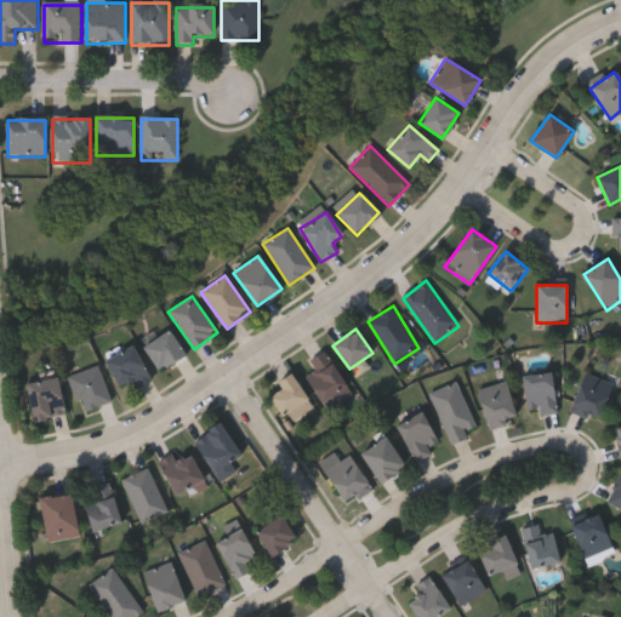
[(143,348),(169,330),(186,355),(159,372),(143,348)]
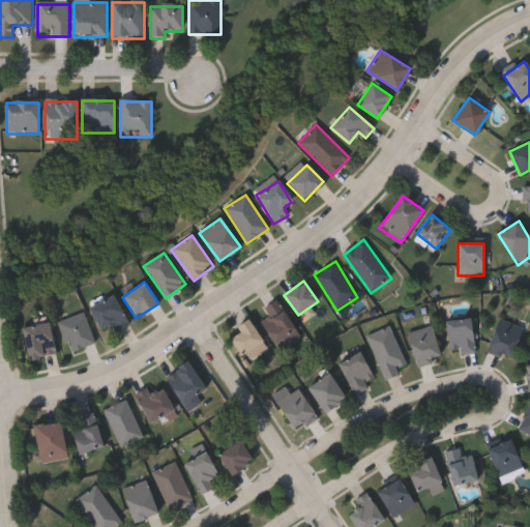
[(100,329),(89,309),(114,295),(129,324),(118,331),(114,322),(100,329)]
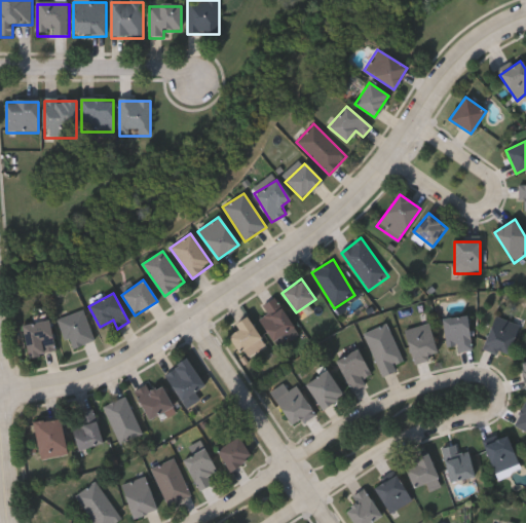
[(295,327),(274,342),(258,320),(267,312),(262,306),(273,298),(295,327)]
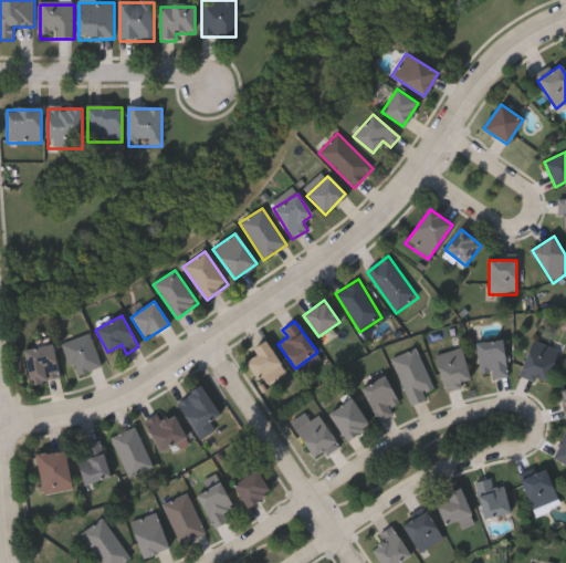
[(102,367),(75,377),(62,344),(88,334),(102,367)]
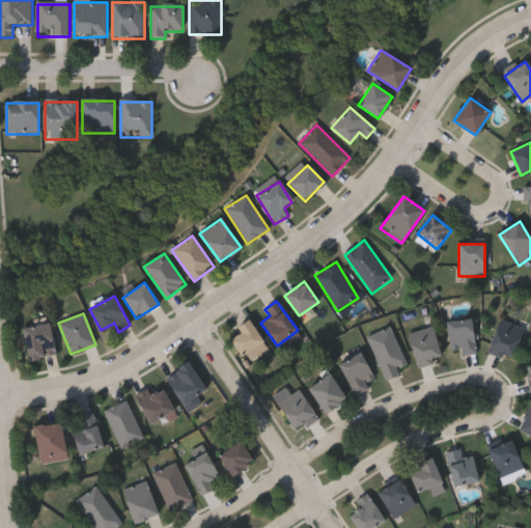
[(460,356),(460,352),(451,353),(447,322),(472,318),(476,354),(460,356)]
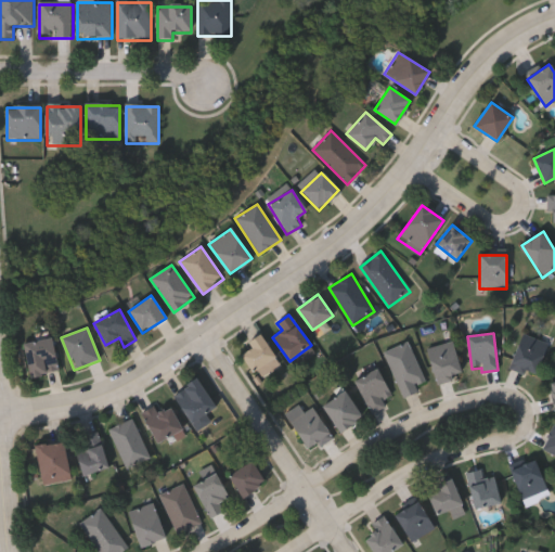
[(252,348),(247,343),(260,334),(275,357),(253,372),(241,355),(252,348)]
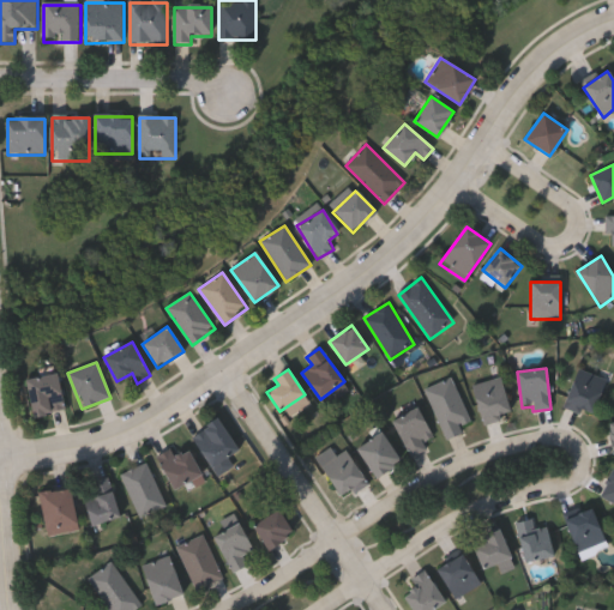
[(605,379),(594,416),(565,408),(576,369),(605,379)]
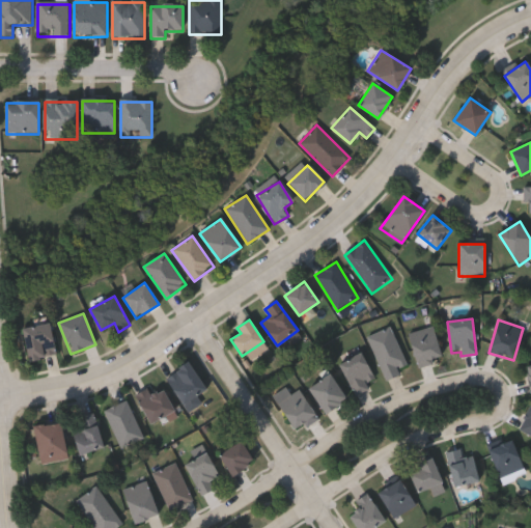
[(20,330),(48,323),(56,355),(29,362),(20,330)]
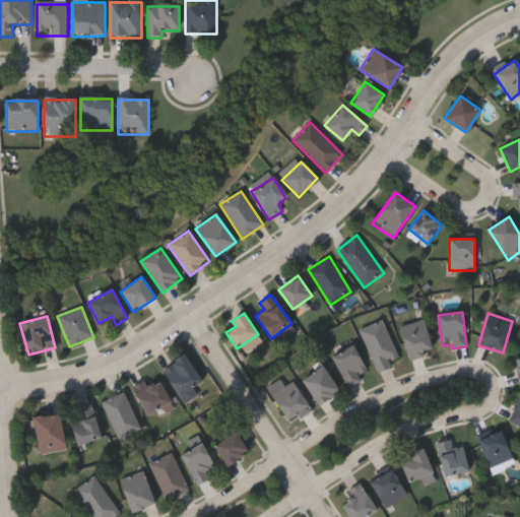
[(399,361),(376,371),(360,329),(383,320),(399,361)]
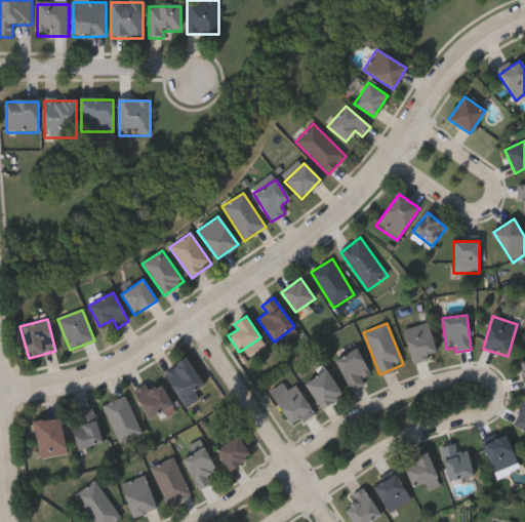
[(413,362),(403,330),(428,323),(437,355),(413,362)]
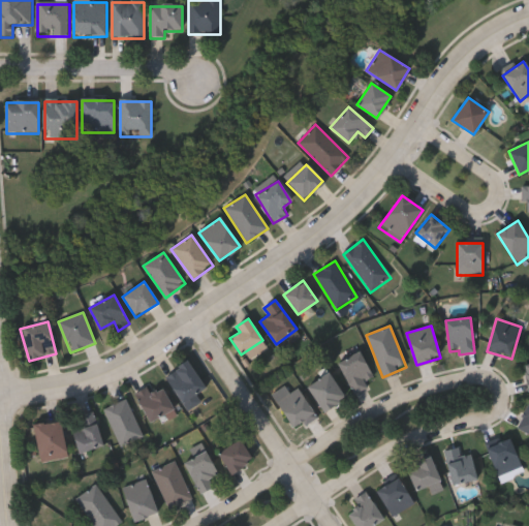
[(365,381),(368,387),(354,395),(337,363),(360,350),(373,377),(365,381)]
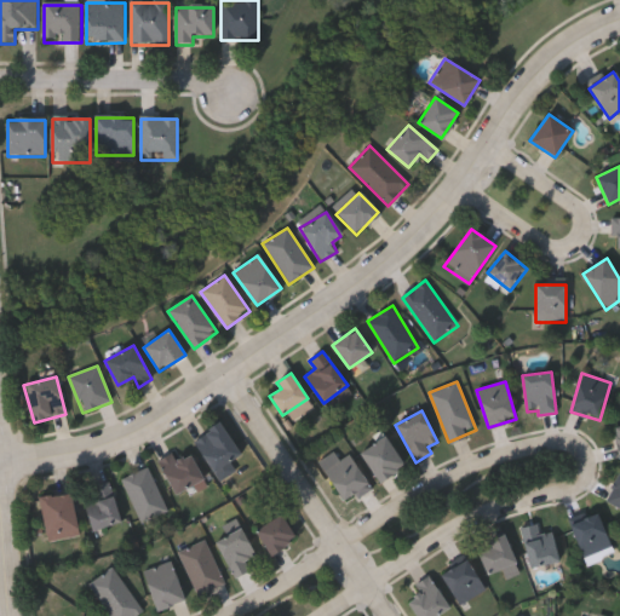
[(236,470),(220,481),(194,441),(220,422),(241,455),(230,462),(236,470)]
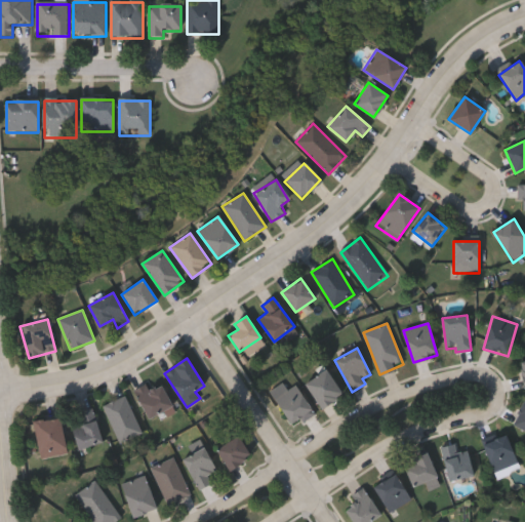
[(305,380),(327,369),(341,397),(319,408),(305,380)]
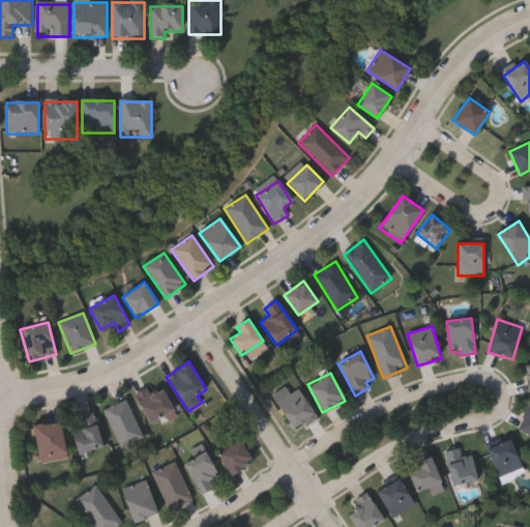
[(295,431),(272,396),(286,387),(290,393),(298,388),(317,417),(295,431)]
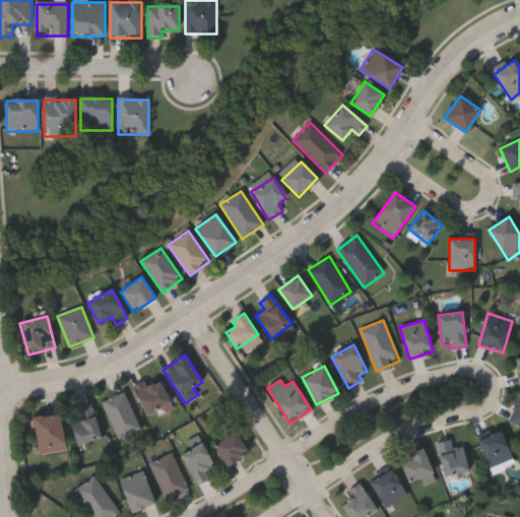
[(171,405),(145,414),(134,385),(145,381),(147,386),(161,381),(171,405)]
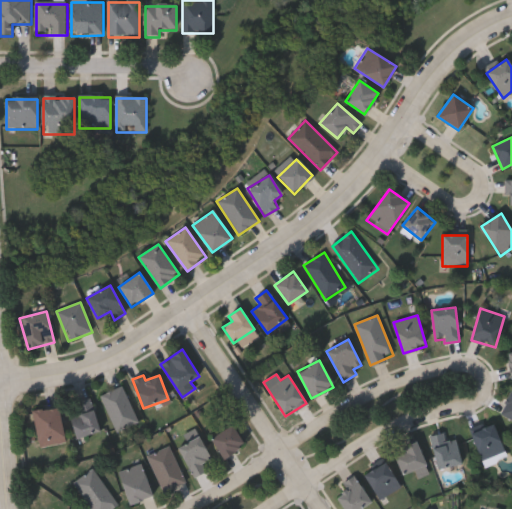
[(139,422),(117,432),(101,396),(123,386),(139,422)]
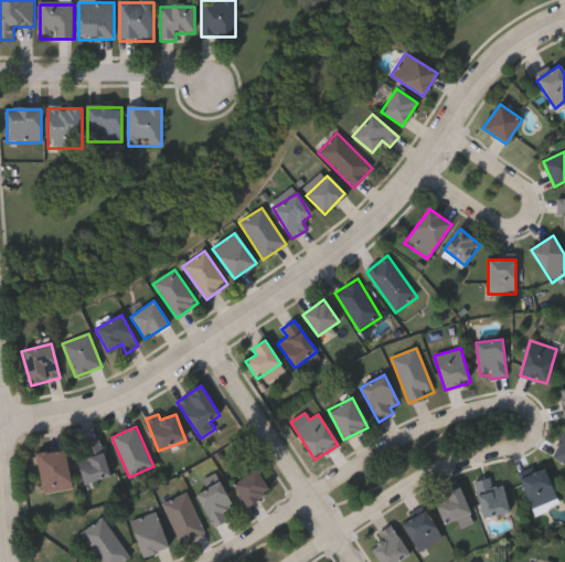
[(564,434),(564,463),(551,456),(563,433),(564,434)]
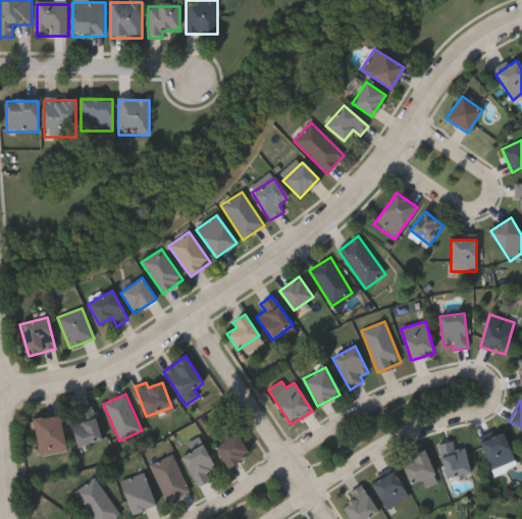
[(81,419),(77,410),(93,406),(103,440),(77,448),(70,422),(81,419)]
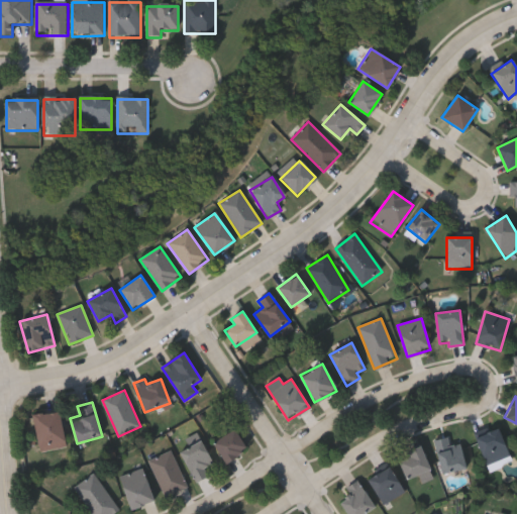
[(65,448),(37,450),(34,415),(61,412),(65,448)]
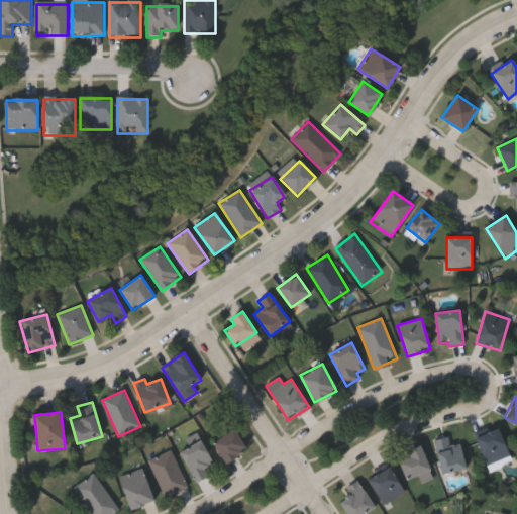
[(476,438),(498,428),(510,456),(488,467),(476,438)]
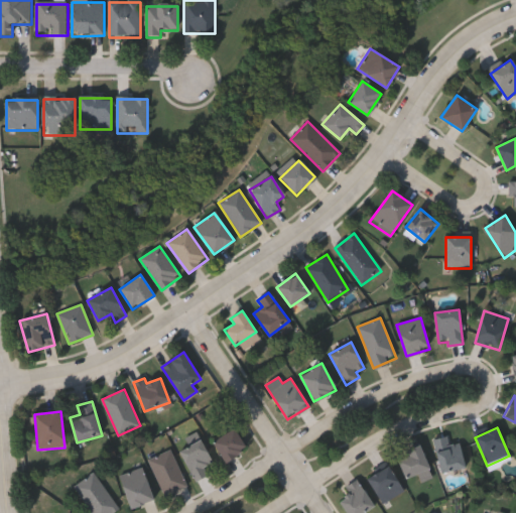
[(246,449),(225,463),(212,442),(234,428),(246,449)]
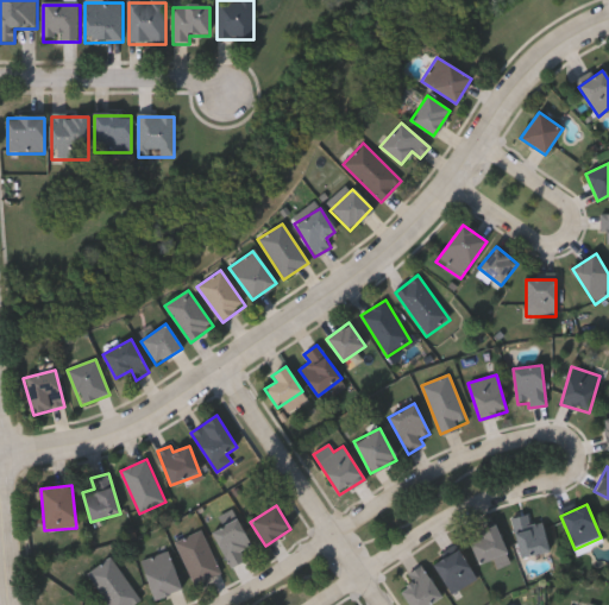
[(518,556),(514,517),(529,516),(531,522),(545,521),(548,554),(518,556)]
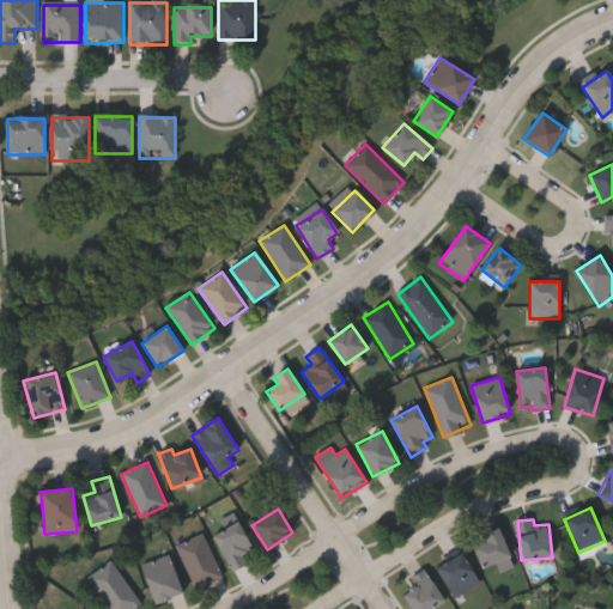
[(248,566),(230,573),(214,534),(241,523),(252,550),(243,554),(248,566)]
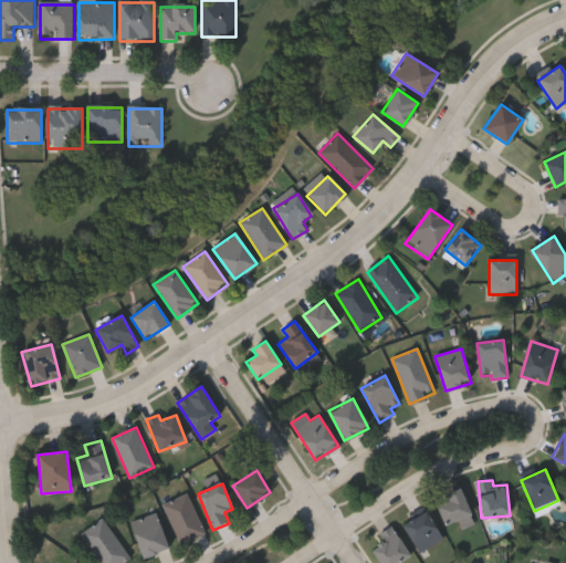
[(448,501),(444,494),(460,488),(471,514),(444,525),(437,506),(448,501)]
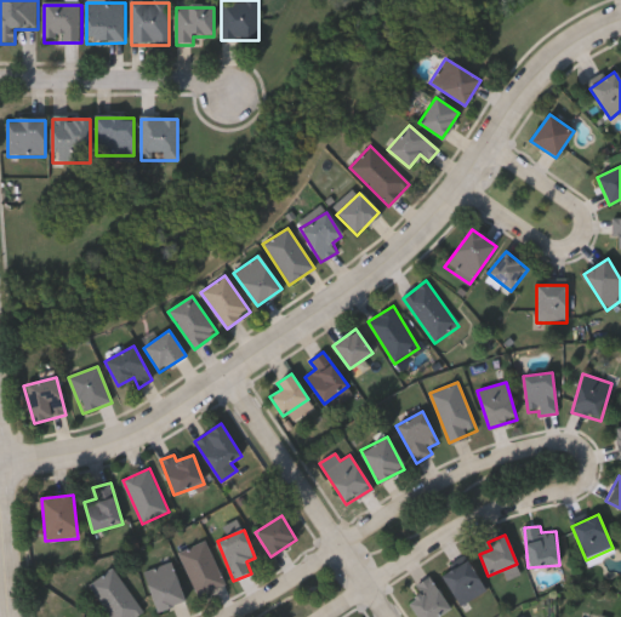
[(180,553),(206,542),(226,587),(198,599),(180,553)]
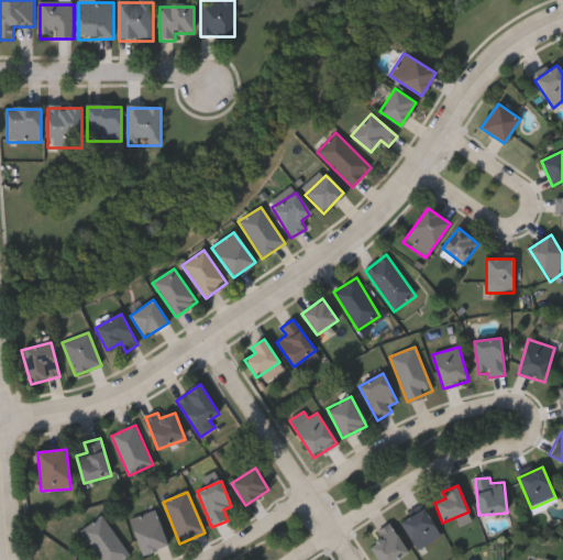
[(440,539),(416,550),(401,522),(426,509),(440,539)]
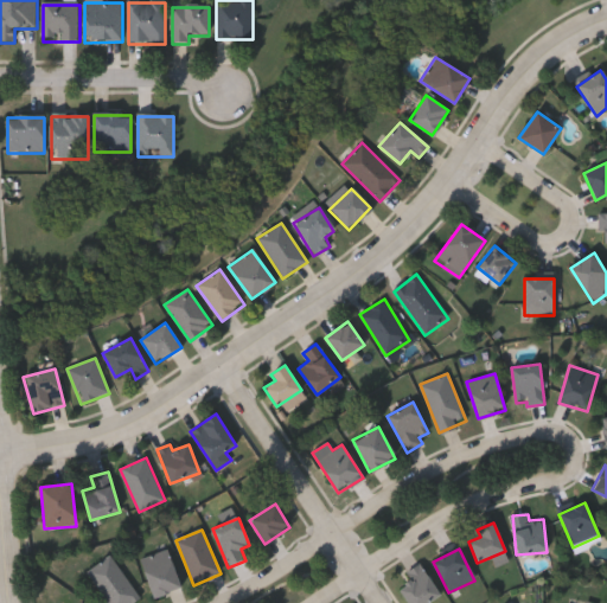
[(180,589),(153,598),(140,560),(167,550),(180,589)]
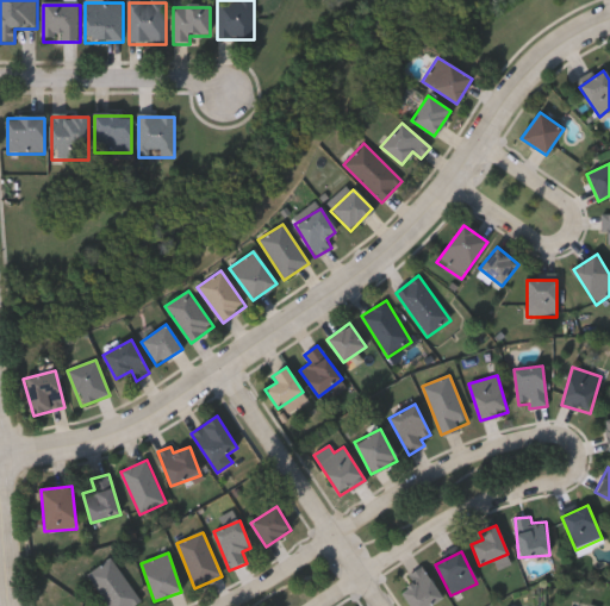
[(107,605),(87,575),(111,558),(142,604),(139,605),(107,605)]
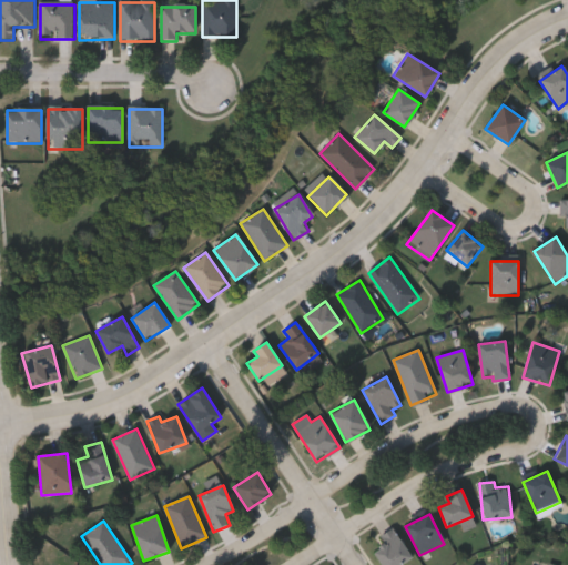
[(386,542),(382,536),(392,530),(412,555),(399,564),(381,564),(372,553),(386,542)]
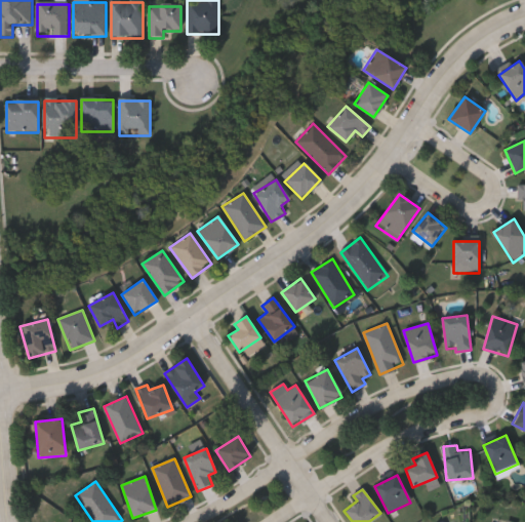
All buildings are outlined.
